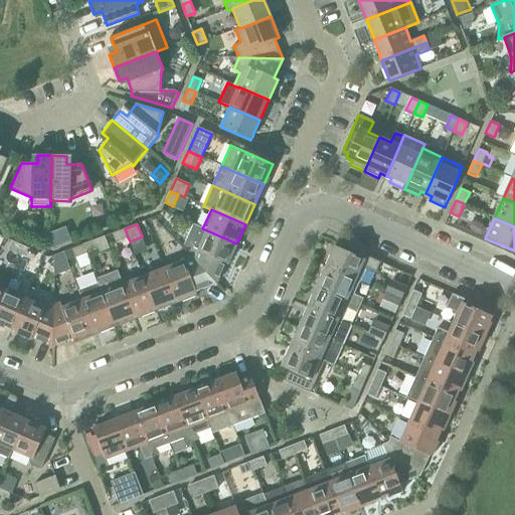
[(116,242),(128,237),(125,228),(112,233),(116,242)]
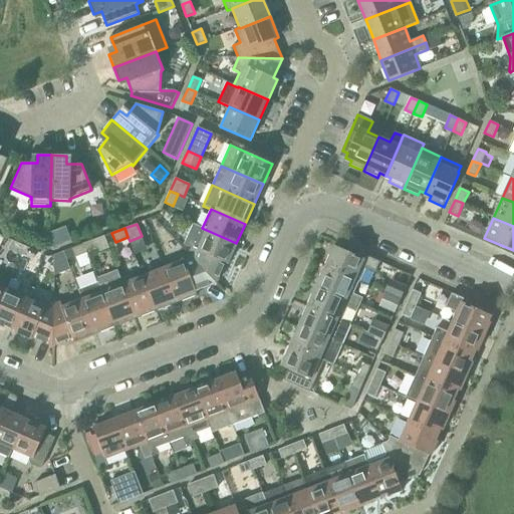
[(227,264),(236,243),(202,228),(194,247),(191,246),(188,253),(216,283),(225,263),(227,264)]
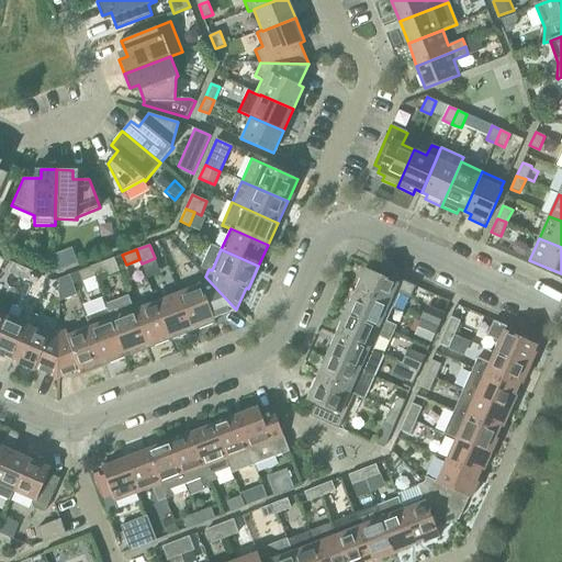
[(92,267),(96,276),(109,271),(105,261),(92,267)]
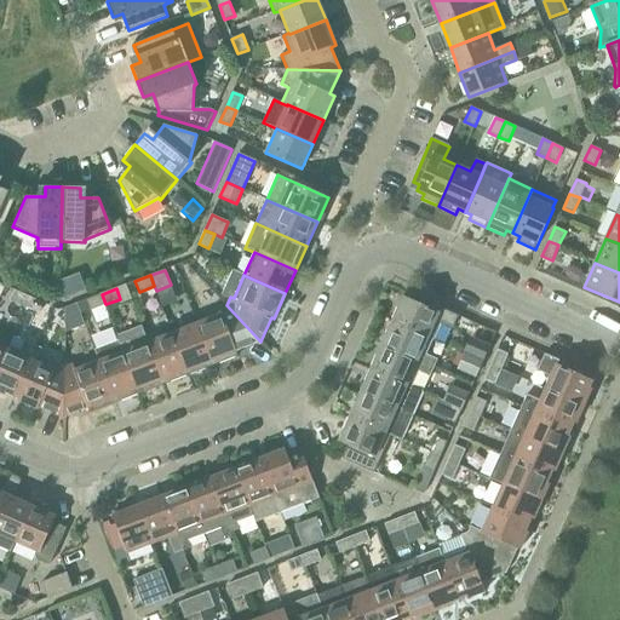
[(24,306),(29,297),(15,291),(10,300),(24,306)]
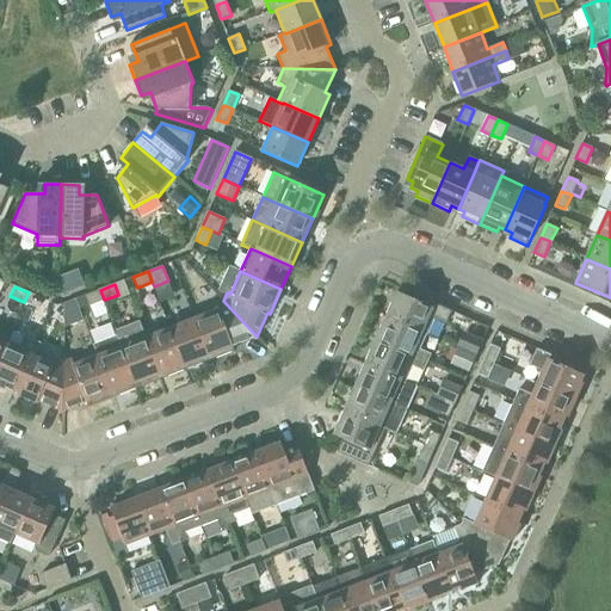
[(88,306),(104,300),(100,290),(85,296),(88,306)]
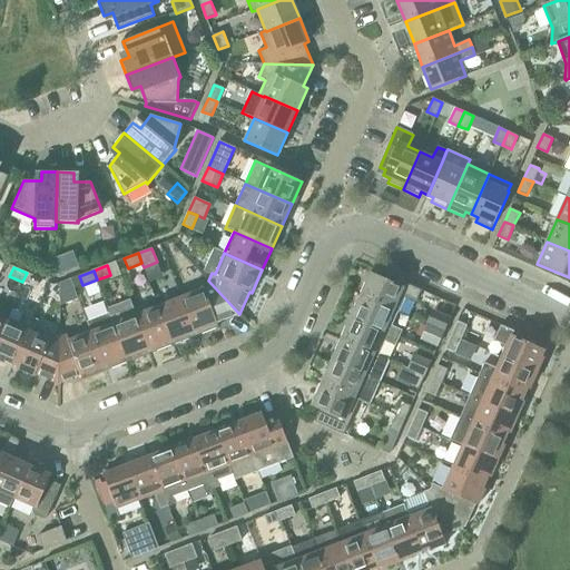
[(27,273),(22,282),(36,288),(40,278),(27,273)]
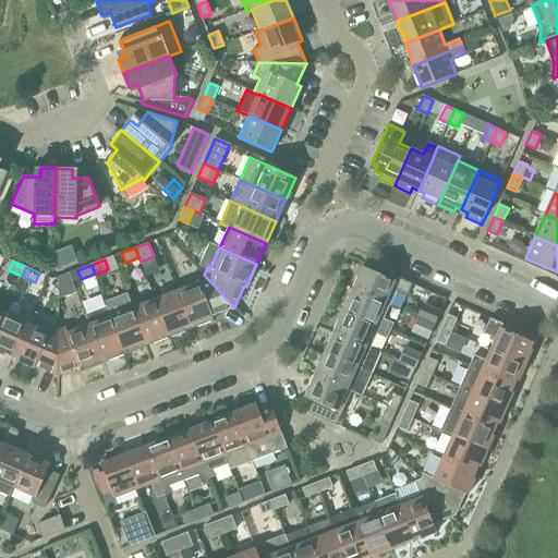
[(363,267),(353,289),(390,305),(396,291),(408,296),(417,301),(423,289),(412,284),(413,284),(396,277),(393,280),(363,267)]
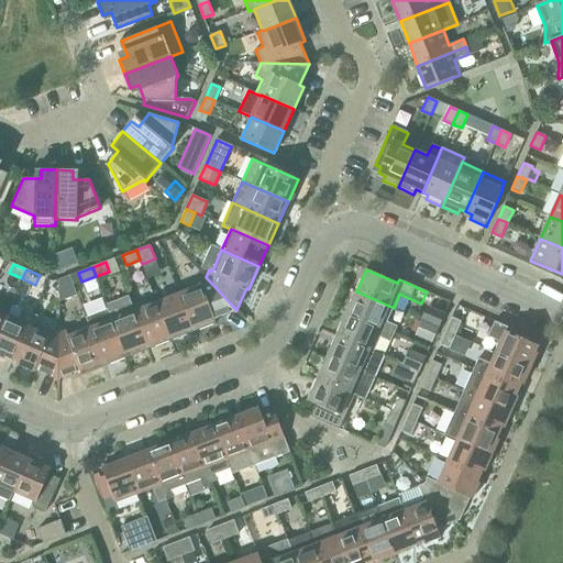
[(59,279),(58,290),(74,285),(70,275),(59,279)]
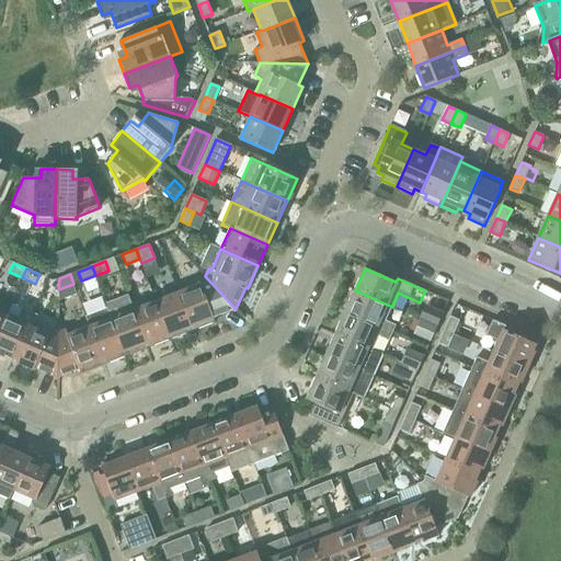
[(214,318),(236,309),(205,276),(197,279),(199,285),(178,293),(191,327),(196,324),(198,329),(215,322),(214,318)]
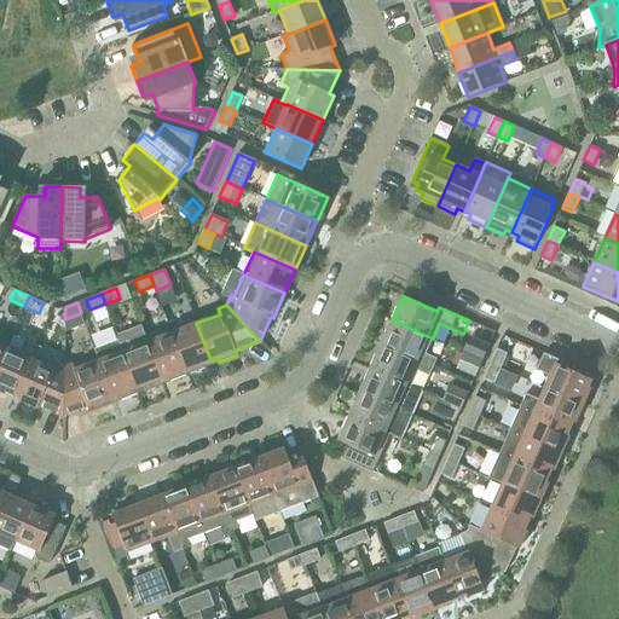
[(53,307),(48,317),(58,322),(59,310),(53,307)]
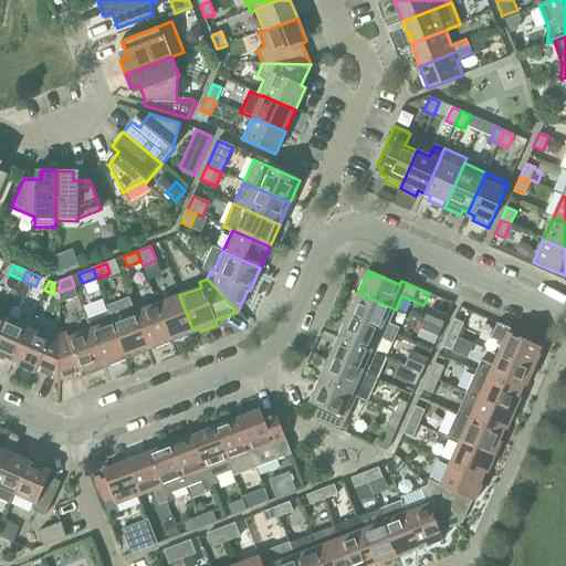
[(358,293),(348,315),(396,336),(399,327),(389,323),(396,310),(358,293)]
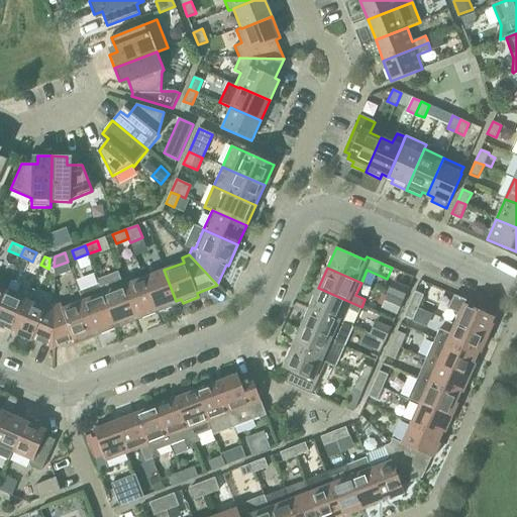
[(170,303),(176,301),(164,270),(143,278),(157,313),(172,307),(170,303)]
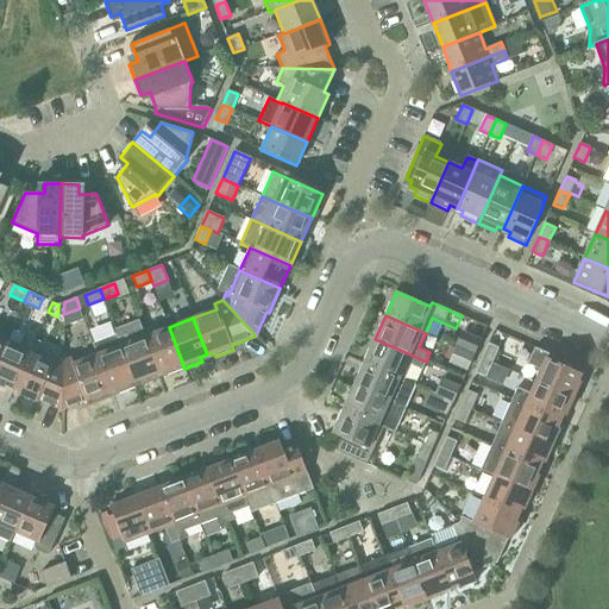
[(159,372),(145,337),(139,321),(115,331),(117,334),(137,387),(155,381),(152,375),(159,372)]
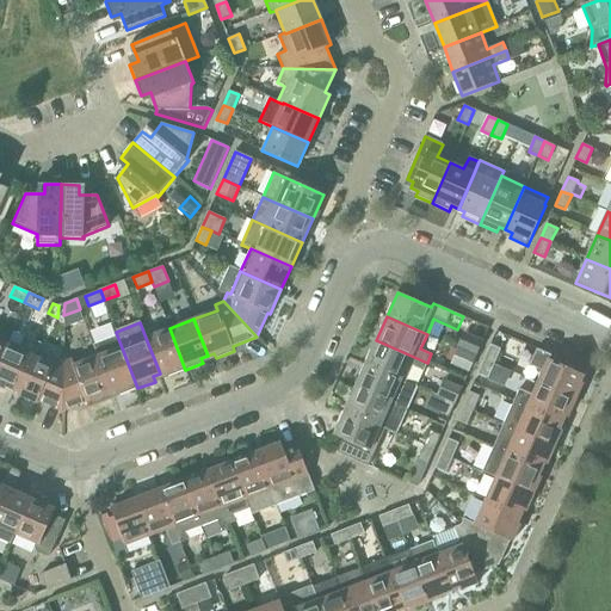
[(168,376),(185,370),(170,328),(146,338),(160,374),(166,371),(168,376)]
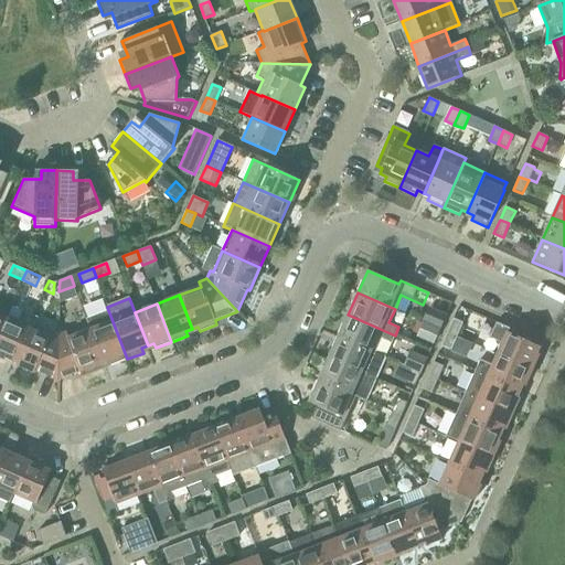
[(89,330),(102,363),(109,360),(112,365),(127,359),(108,310),(86,318),(91,329),(89,330)]
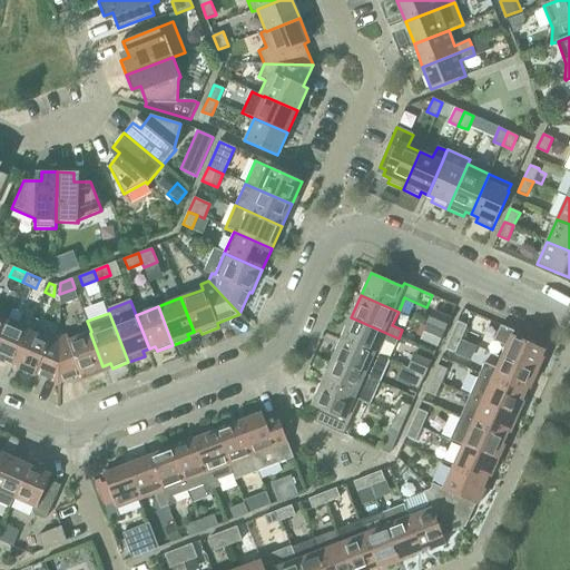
[(441,314),(435,327),(444,332),(450,318),(441,314)]
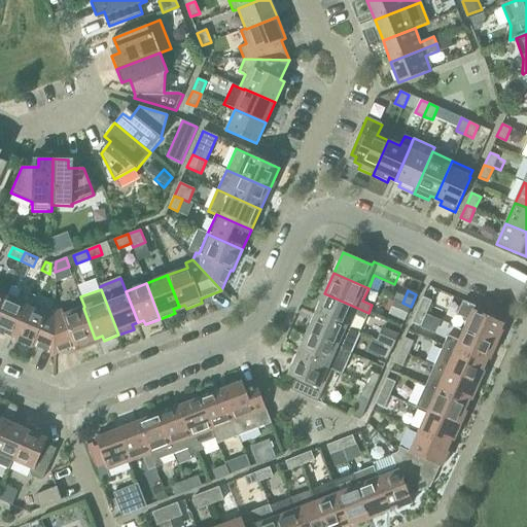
[(324,293),(315,313),(350,329),(356,315),(365,319),(369,313),(324,293)]
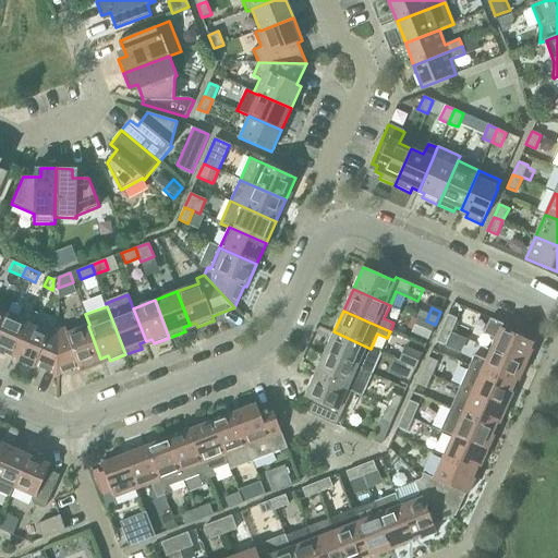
[(12,356),(27,324),(5,314),(0,325),(0,353),(2,354),(7,353),(12,356)]
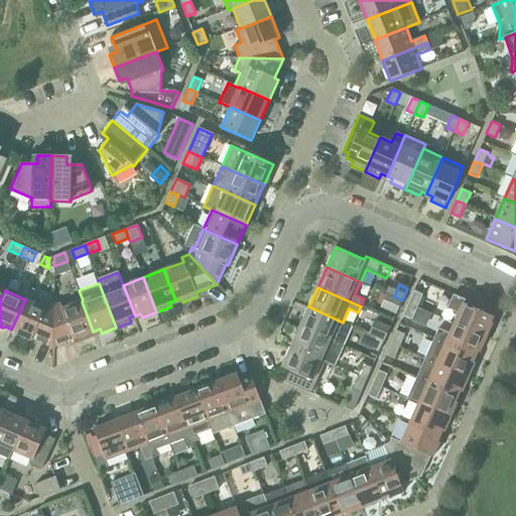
[(408,303),(416,307),(422,295),(413,291),(408,303)]
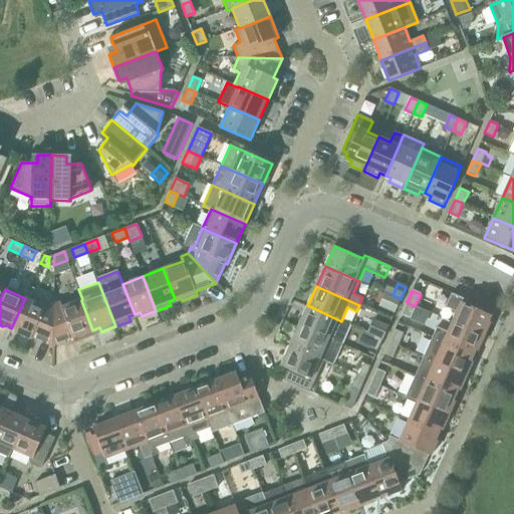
[(386,291),(378,306),(394,313),(395,311),(401,299),(393,295),(386,291)]
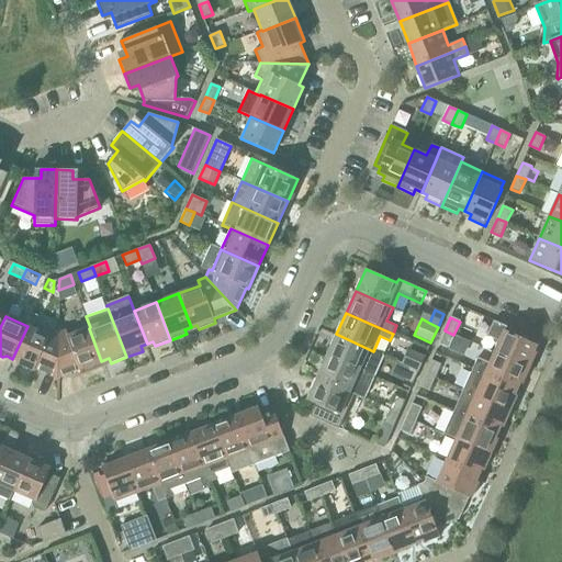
[(506,327),(494,322),(487,336),(499,341),(494,352),(529,368),(535,356),(534,351),(536,346),(537,346),(537,345),(505,330),(506,327)]
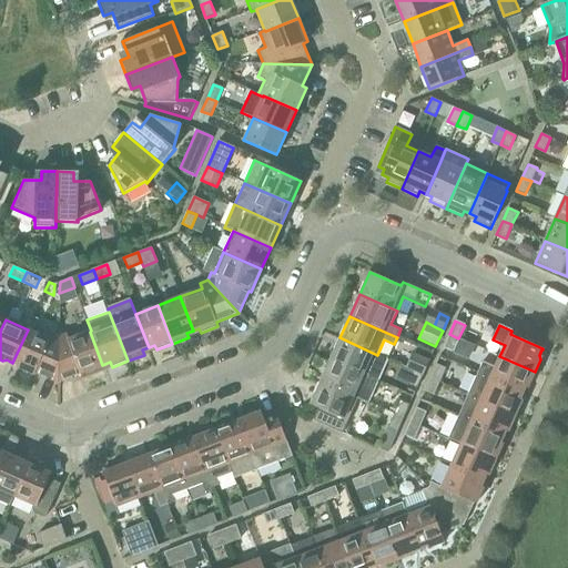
[(28,330),(12,363),(19,365),(20,368),(34,375),(36,373),(58,383),(59,337),(51,334),(49,338),(28,330)]
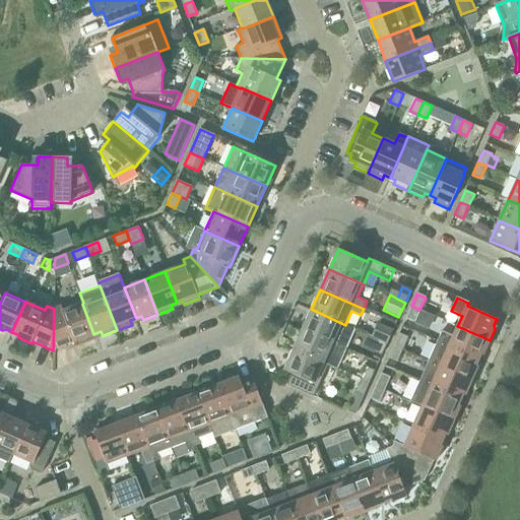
[(54,309),(53,350),(73,342),(75,346),(90,340),(89,336),(93,334),(82,304),(63,311),(61,306),(54,309)]
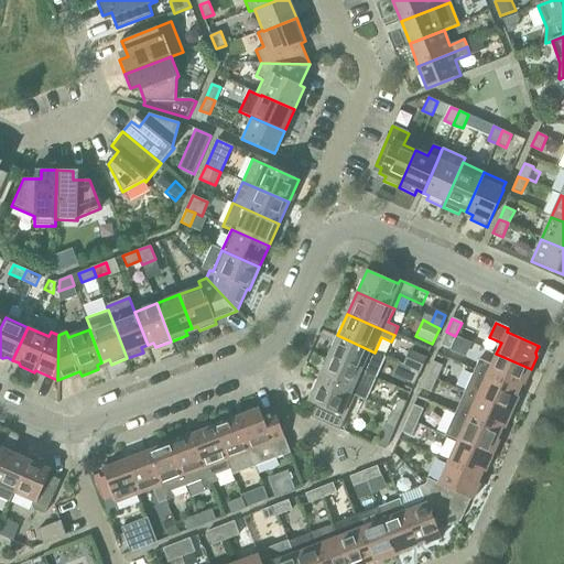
[(449,349),(455,336),(446,332),(441,345),(449,349)]
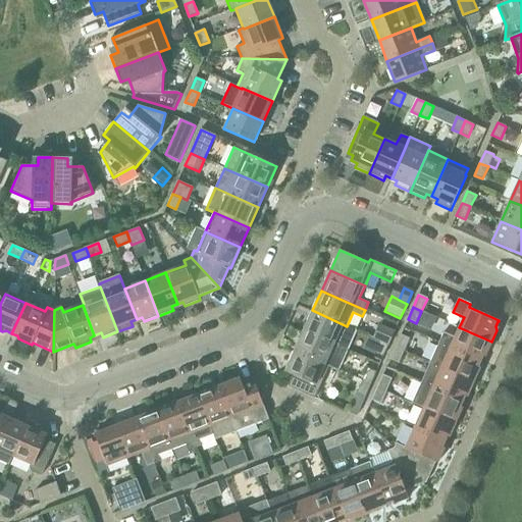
[(312,310),(303,330),(347,350),(356,330),(347,326),(312,310)]
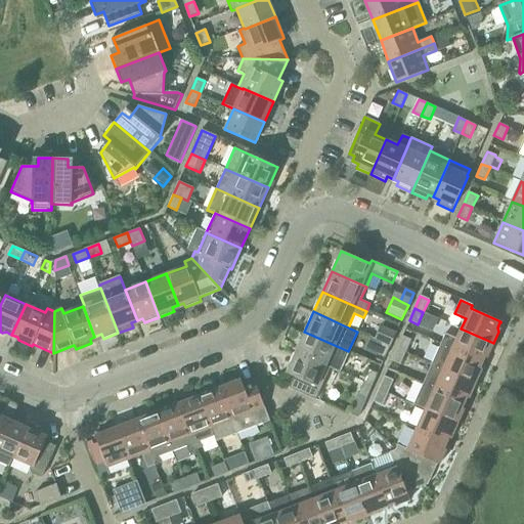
[(375,340),(381,343),(390,346),(396,333),(381,326),(375,340)]
